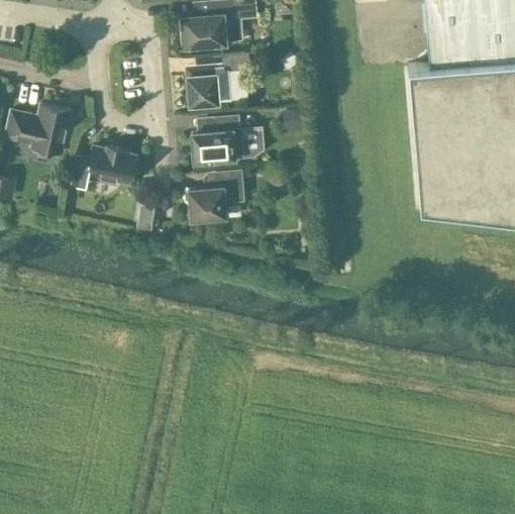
[(62,0),(61,0),(61,8),(83,11),(84,3),(62,0)]
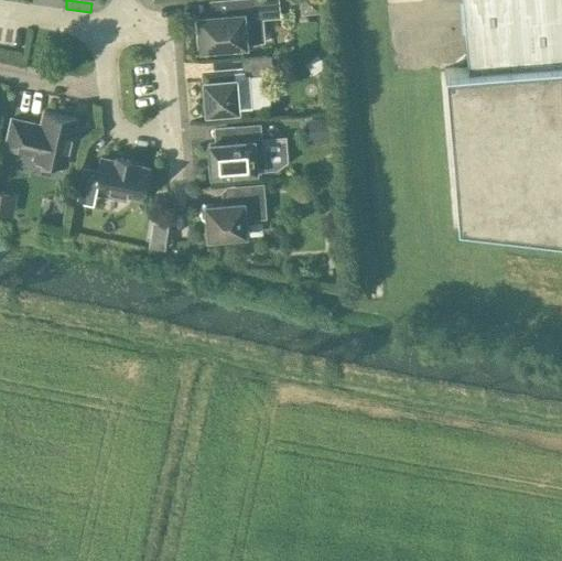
[(245,21),(282,18),(280,0),(265,0),(213,4),(214,18),(201,19),(202,34),(200,38),(200,46),(203,49),(203,51),(247,46),(245,21)]
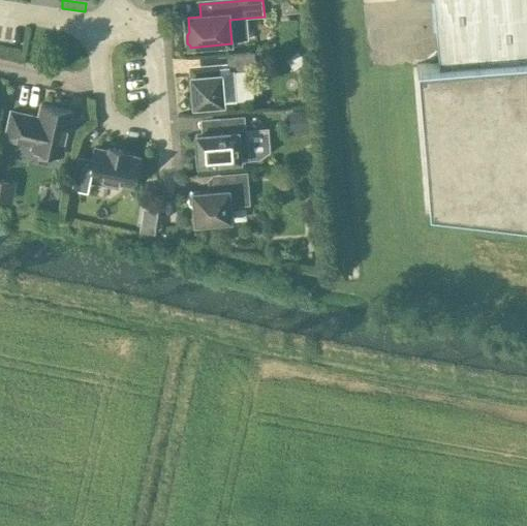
[(526,0),(434,0),(440,65),(417,67),(430,211),(526,222),(526,0)]
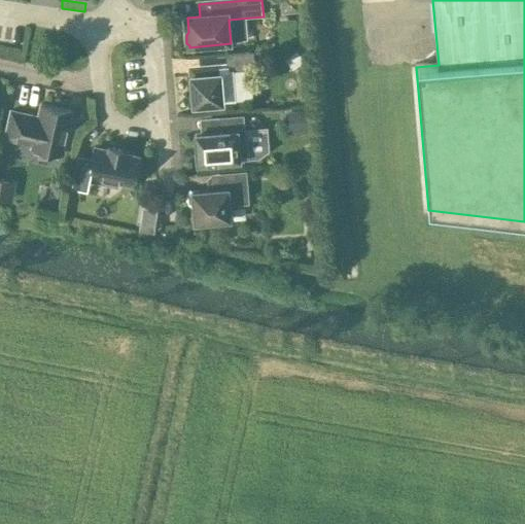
[(195,106),(223,104),(254,102),(251,71),(256,71),(255,55),(228,57),(229,69),(220,70),(220,68),(205,69),(205,76),(193,77),(195,106)]
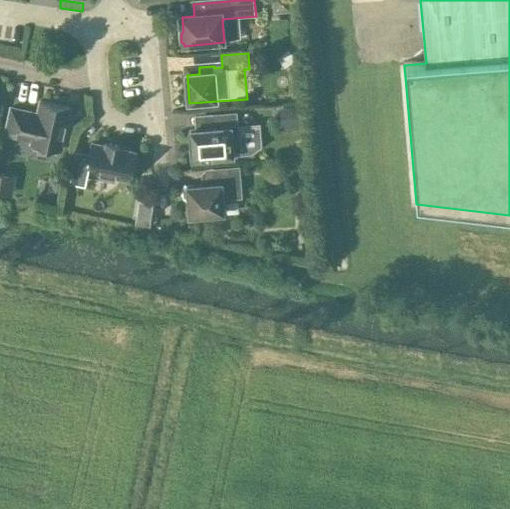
[(62,152),(71,110),(42,104),(39,116),(13,110),(7,136),(34,142),(33,145),(62,152)]
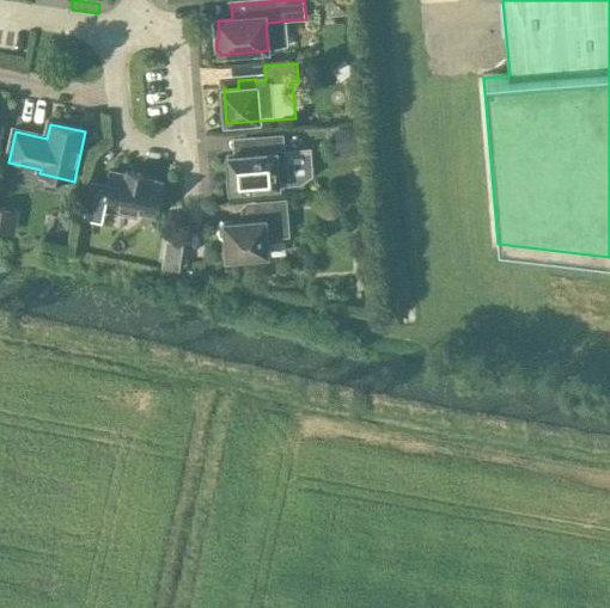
[(229,180),(229,183),(230,192),(241,191),(241,189),(280,186),(278,164),(286,163),(284,135),(257,137),(258,154),(229,157),(231,172),(230,176),(230,178),(229,180)]
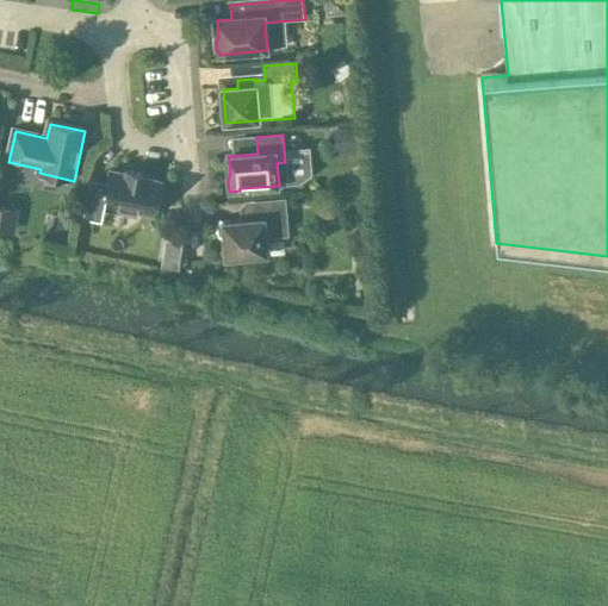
[(160,188),(161,183),(146,180),(146,176),(129,173),(128,176),(112,173),(109,187),(93,183),(86,216),(104,219),(106,205),(119,207),(118,213),(138,218),(140,212),(154,216),(156,205),(160,206),(163,188),(160,188)]
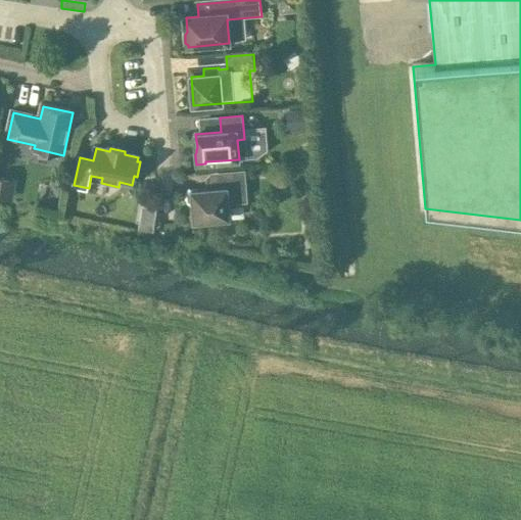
[(229,204),(247,202),(245,173),(220,176),(221,189),(192,191),(189,195),(190,202),(194,205),(195,222),(230,219),(229,204)]
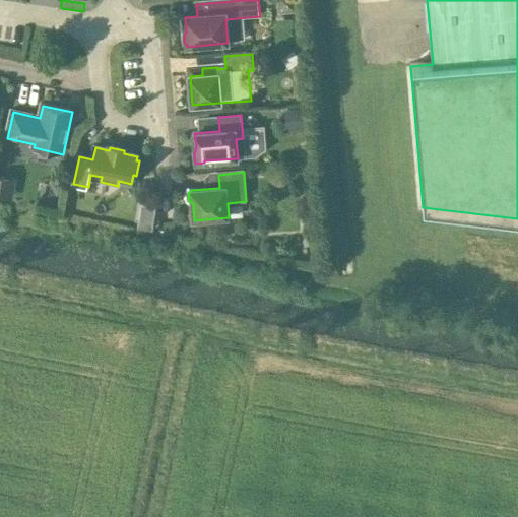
[(137,231),(151,231),(153,207),(138,206),(137,231)]
